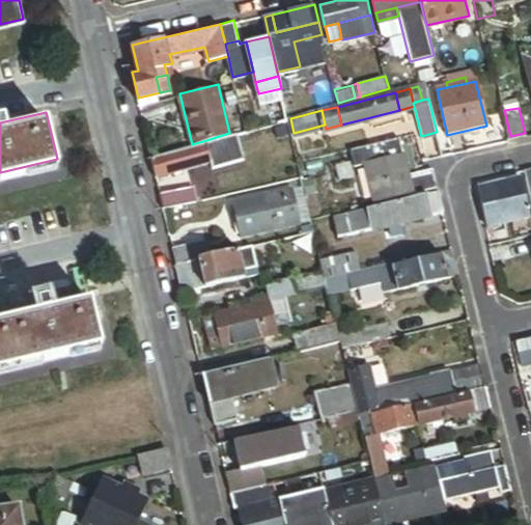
[(229,133),(206,140),(213,160),(214,164),(244,156),(238,131),(229,133)]
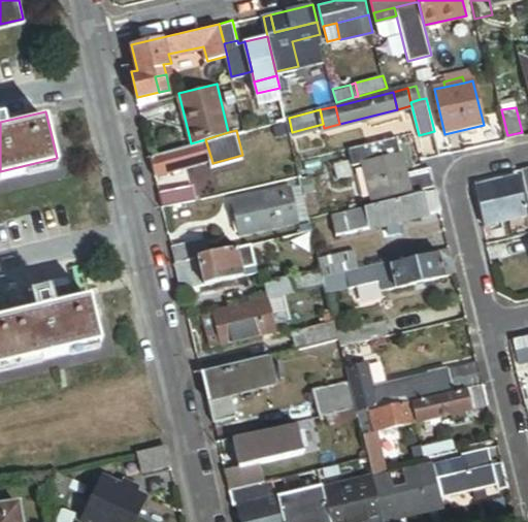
[(376,198),(434,185),(430,166),(405,171),(396,135),(348,147),(352,165),(368,161),(376,198)]
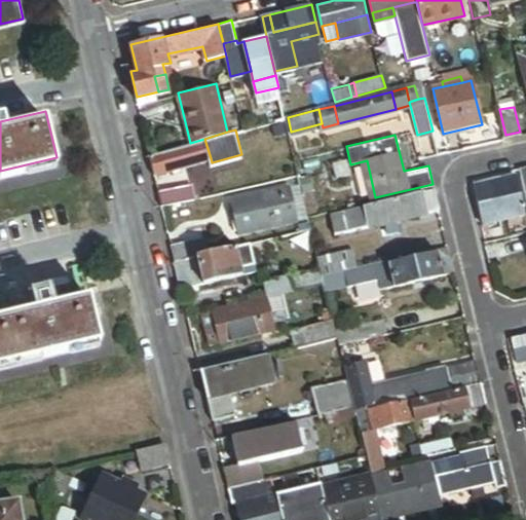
[(211,158),(204,139),(190,143),(150,154),(154,174),(211,158)]
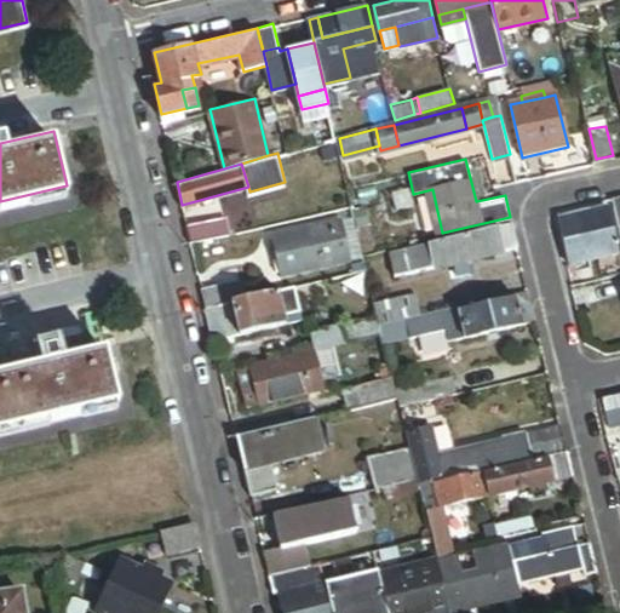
[(619,251),(608,202),(561,213),(572,262),(619,251)]
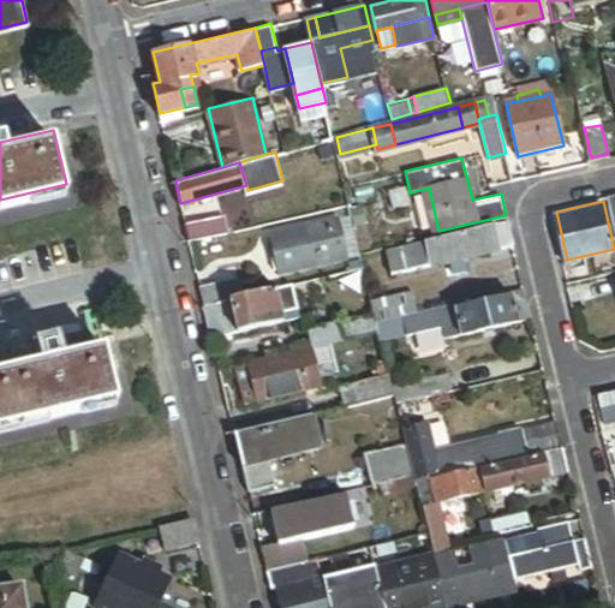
[(360,242),(350,202),(339,207),(350,245),(360,242)]
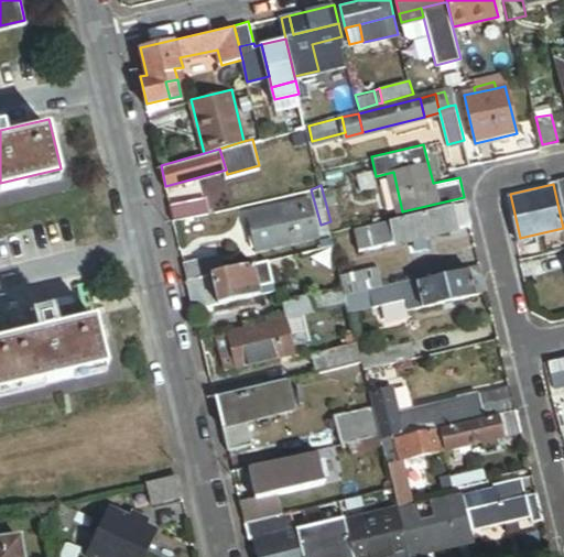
[(321,225),(311,189),(249,207),(259,242),(321,225)]
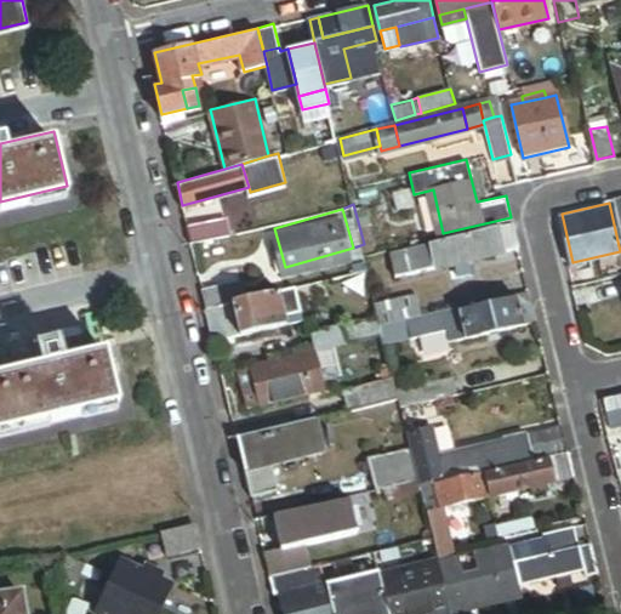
[(192,242),(226,232),(221,214),(187,223),(192,242)]
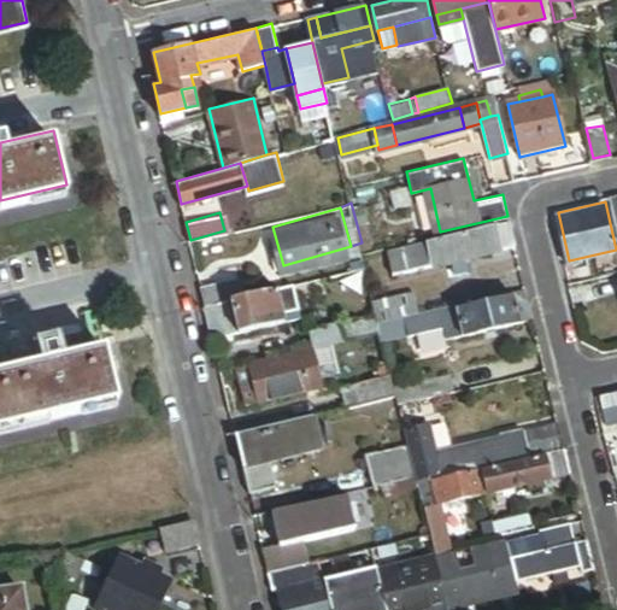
[(491,223),(497,247),(515,242),(507,218),(491,223)]
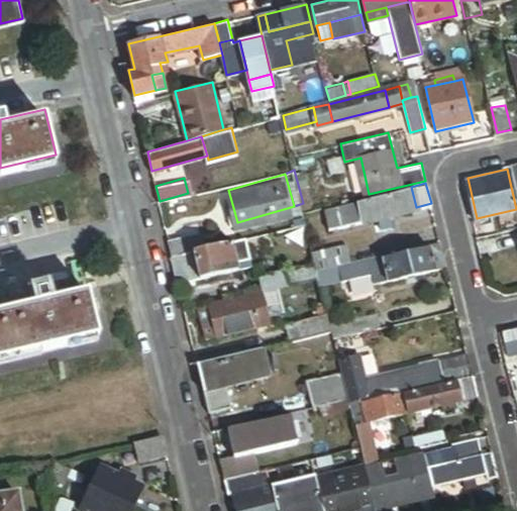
[(389,214),(416,207),(411,187),(357,201),(363,220),(378,216),(389,214)]
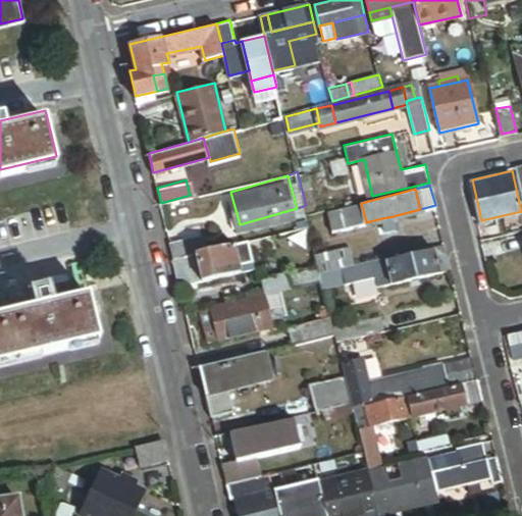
[(366,222),(361,203),(328,211),(333,231),(366,222)]
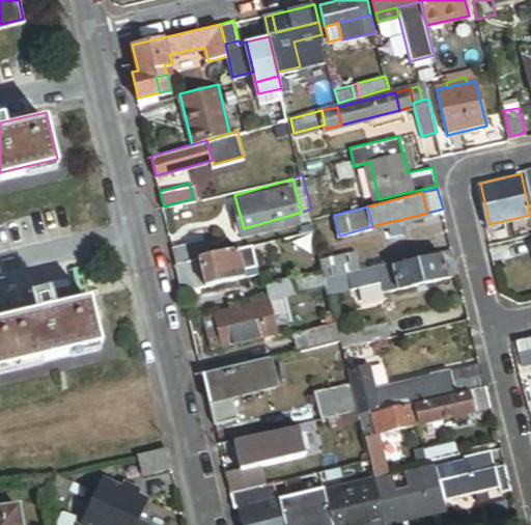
[(315,228),(313,218),(304,220),(308,230),(315,228)]
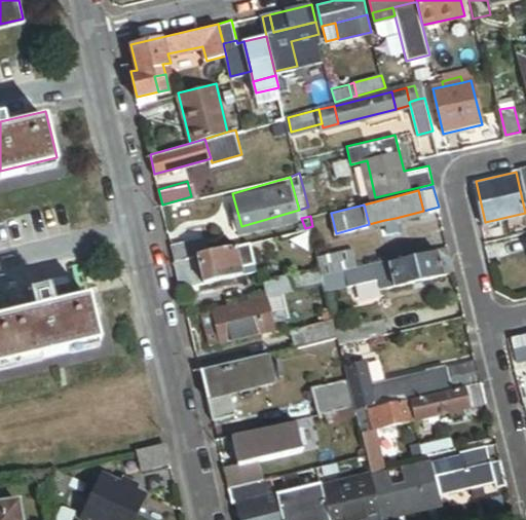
[(525,216),(503,221),(506,234),(525,229),(525,216)]
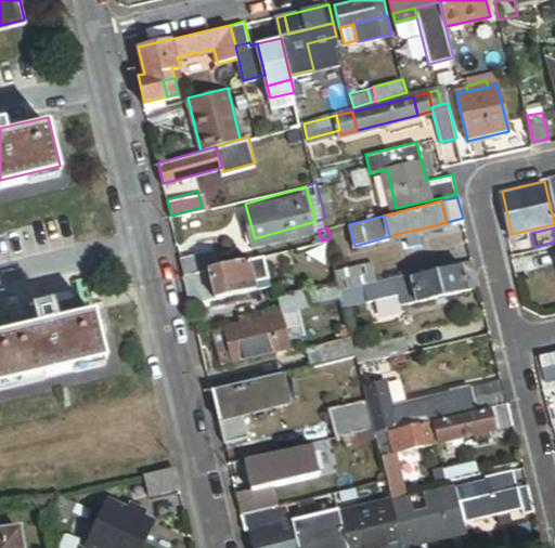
[(420,240),(417,230),(405,232),(409,244),(420,240)]
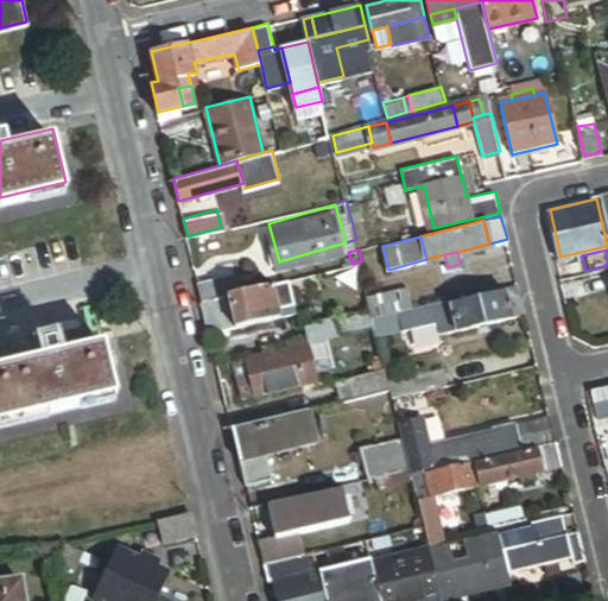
[(234,271),(197,279),(202,301),(227,293),(239,291),(234,271)]
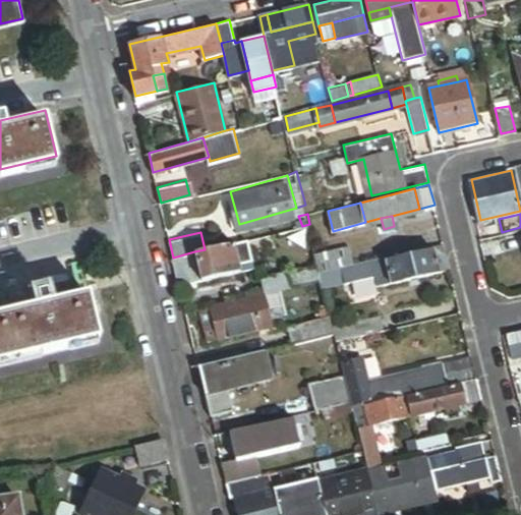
[(251,259),(246,239),(237,241),(238,246),(234,247),(237,263),(251,259)]
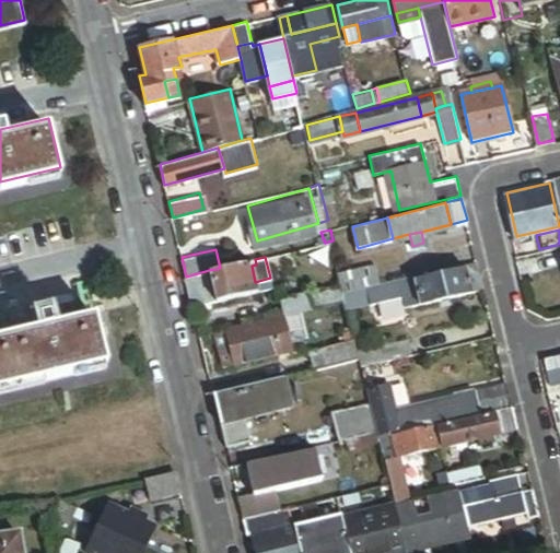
[(255,259),(220,268),(209,270),(216,298),(237,293),(236,286),(255,282),(252,266),(256,265),(255,259)]
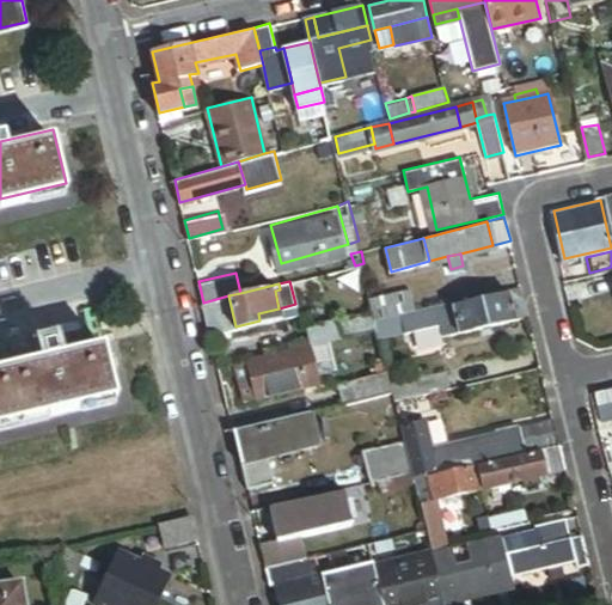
[(528,315),(521,283),(508,287),(509,292),(516,318),(528,315)]
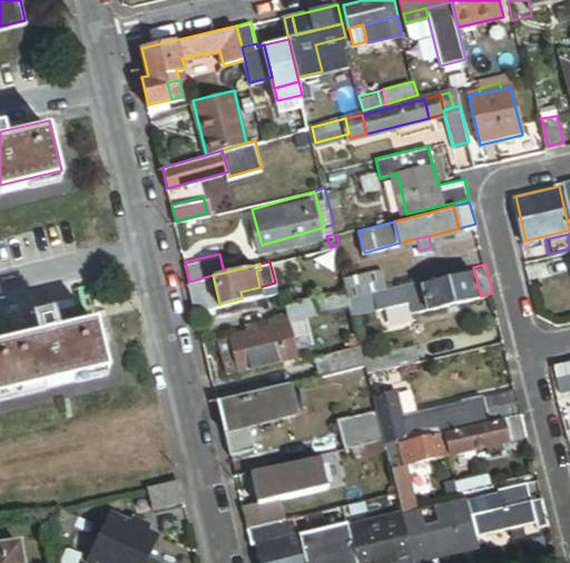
[(384,267),(346,276),(349,286),(351,295),(385,287),(389,286),(384,267)]
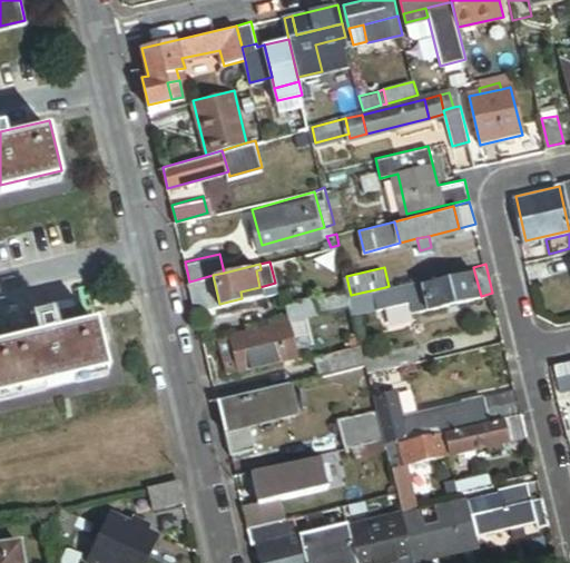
[(481,296),(474,272),(421,285),(426,308),(481,296)]
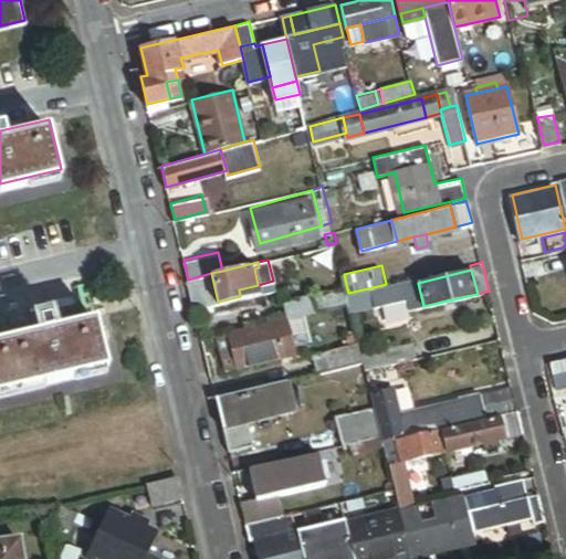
[(211,273),(188,280),(196,307),(218,302),(211,273)]
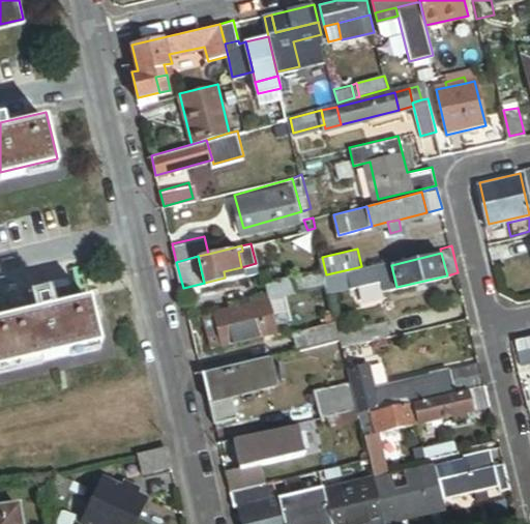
[(361,266),(358,267),(362,285),(381,281),(378,268),(391,265),(389,260),(361,266)]
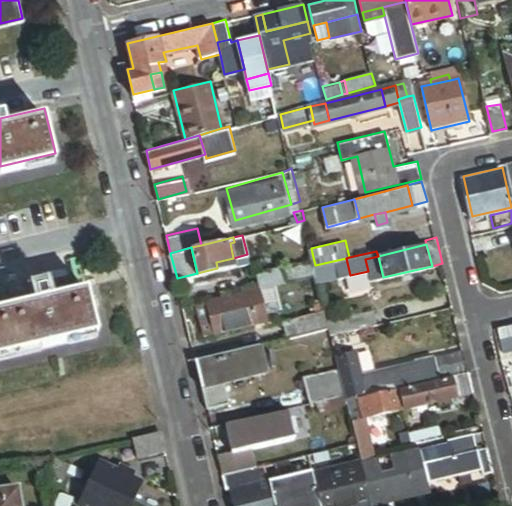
[(383,277),(378,256),(365,259),(368,271),(370,280),(383,277)]
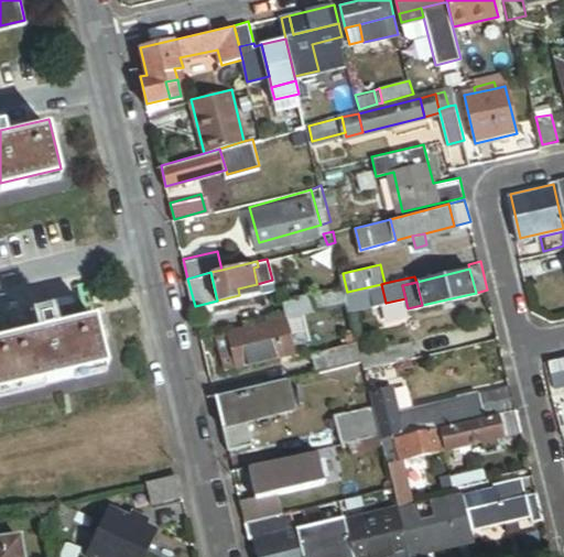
[(347,292),(345,283),(311,292),(315,308),(349,299),(347,292)]
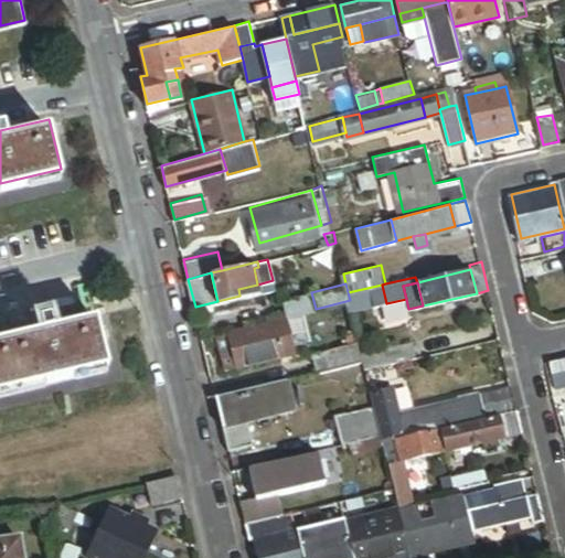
[(259,291),(257,285),(238,289),(240,296),(259,291)]
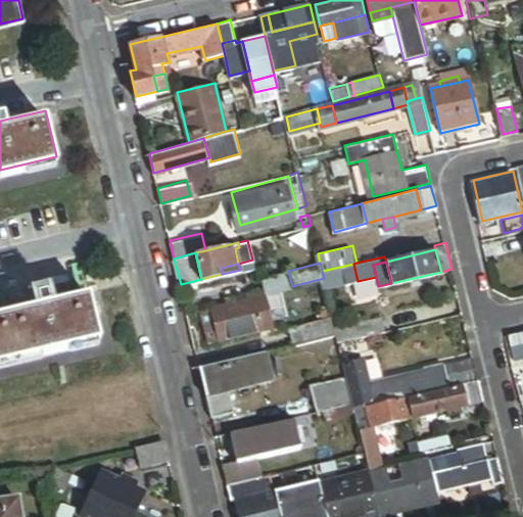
[(353,264),(322,271),(324,278),(326,288),(358,281),(353,264)]
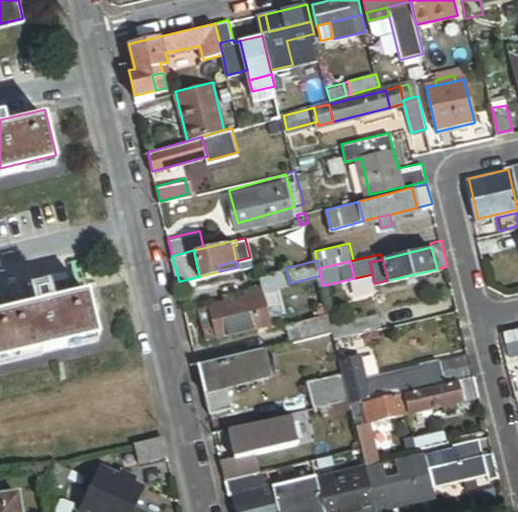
[(289,283),(285,268),(261,274),(264,289),(289,283)]
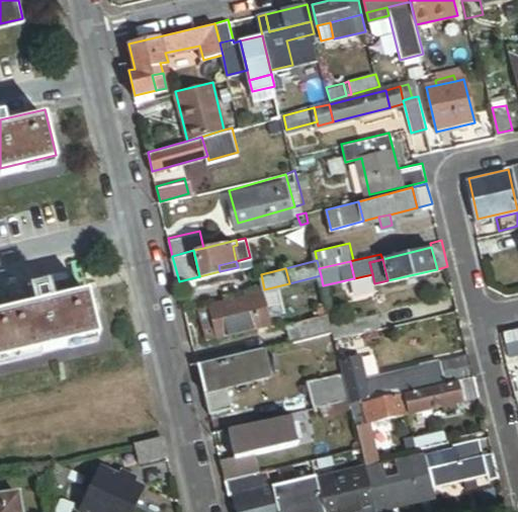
[(272,321),(264,289),(200,306),(207,337),(272,321)]
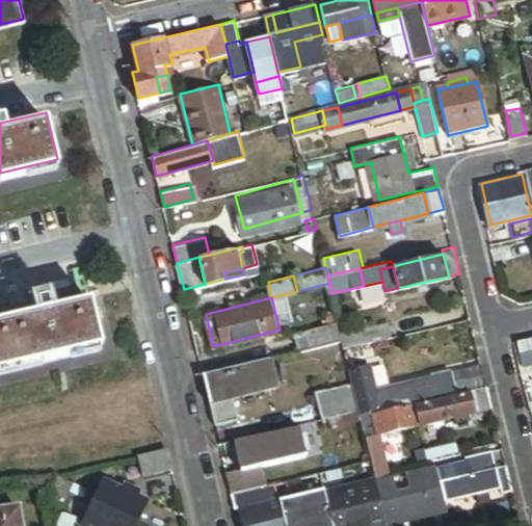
[(0,370),(102,346),(90,299),(0,320),(0,370)]
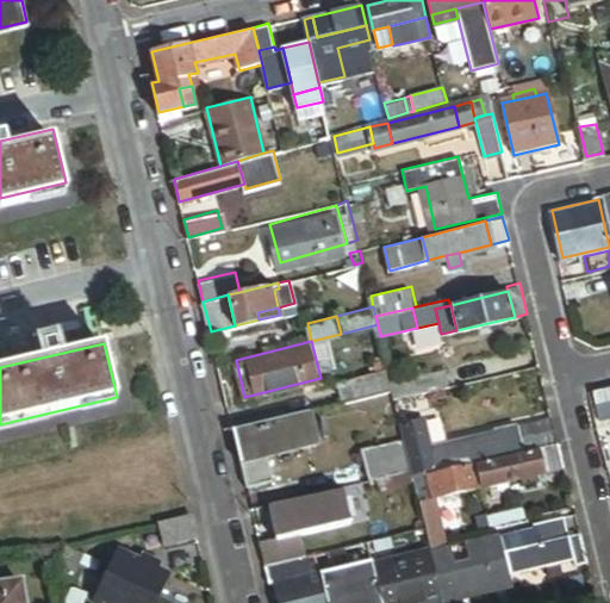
[(447,366),(391,380),(393,390),(396,398),(452,384),(447,366)]
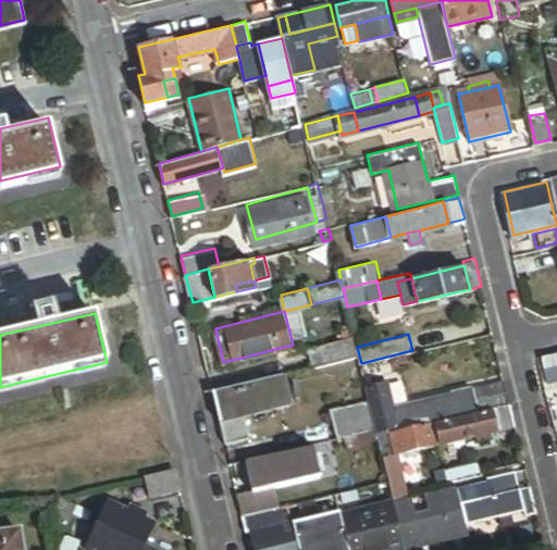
[(357,347),(355,336),(313,346),(318,365),(359,355),(357,347)]
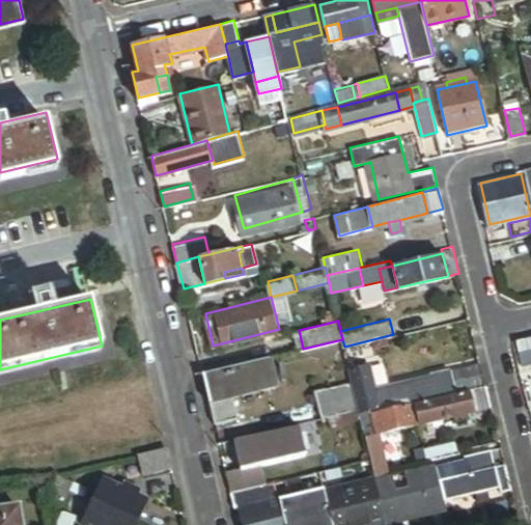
[(530,335),(515,338),(519,355),(530,352),(530,335)]
